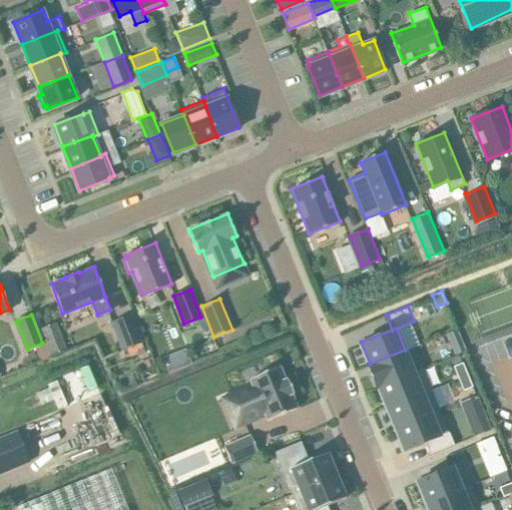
[(131,315),(112,322),(123,348),(142,340),(131,315)]
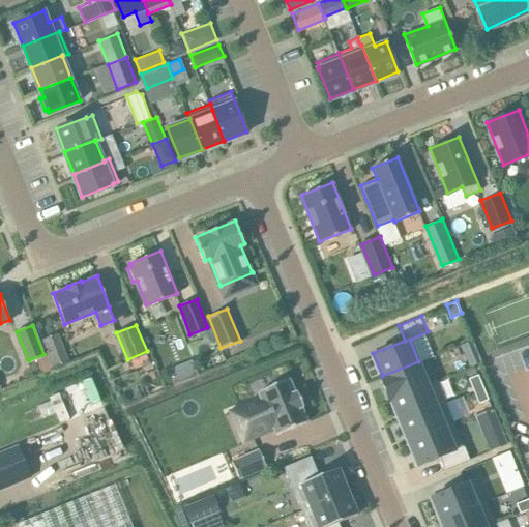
[(57,333),(40,340),(50,367),(52,366),(66,360),(66,358),(57,333)]
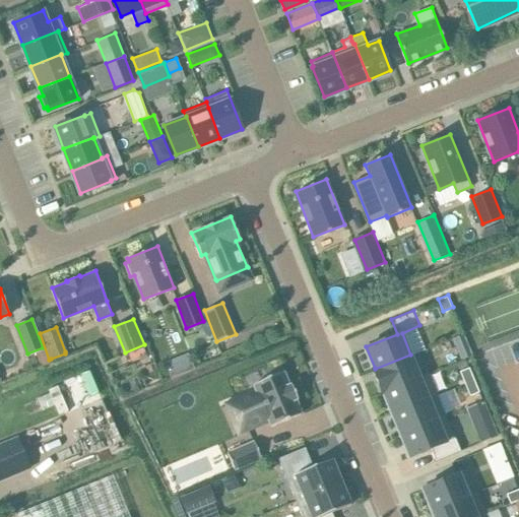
[(463,333),(454,336),(459,349),(468,345),(463,333)]
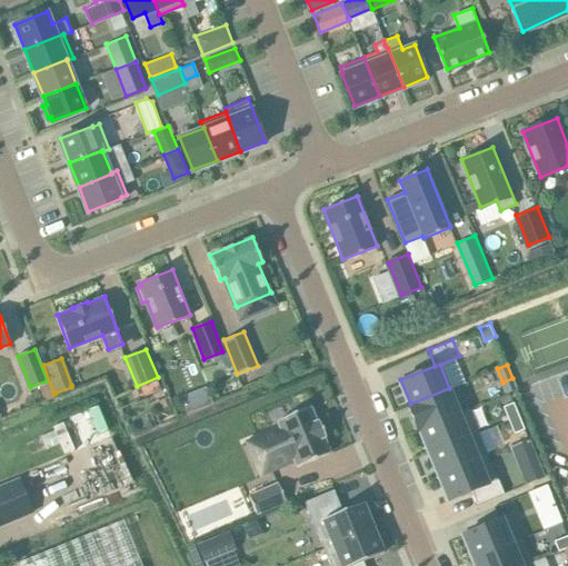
[(203,383),(186,389),(193,408),(210,403),(203,383)]
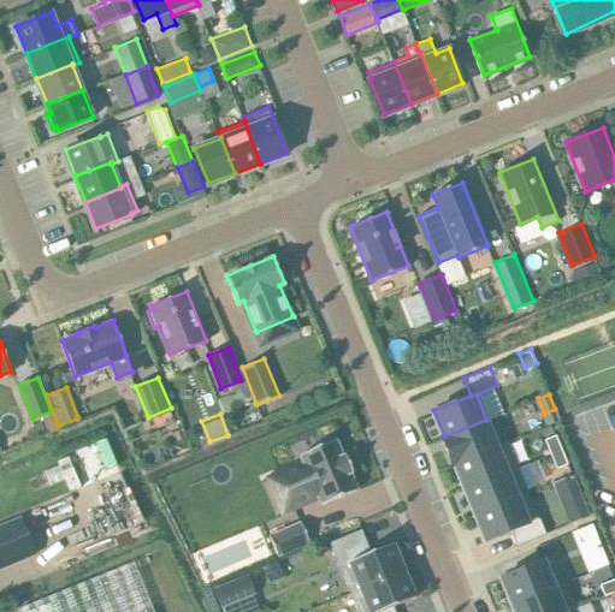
[(497,444),(486,420),(444,437),(444,435),(442,437),(454,464),(455,463),(455,462),(497,445),(497,444)]
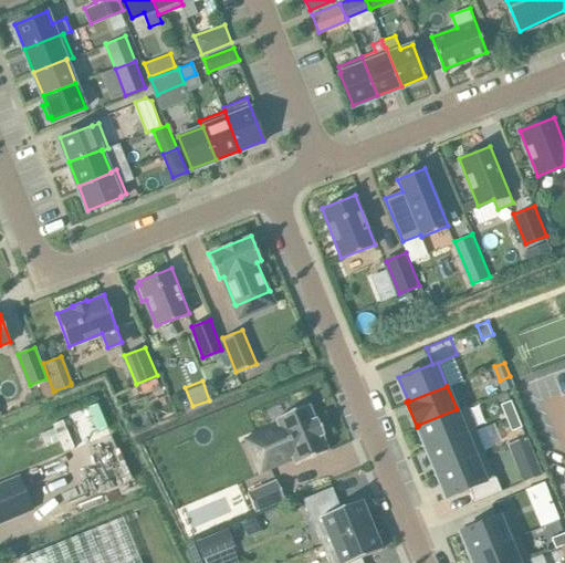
[(506,416),(516,412),(511,398),(501,403),(506,416)]
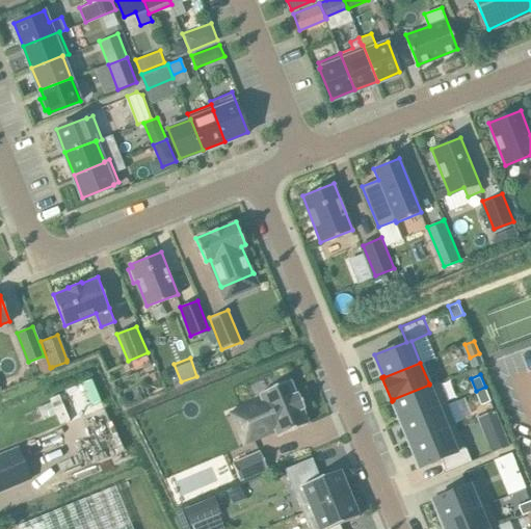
[(81,381),(93,407),(102,403),(90,377),(81,381)]
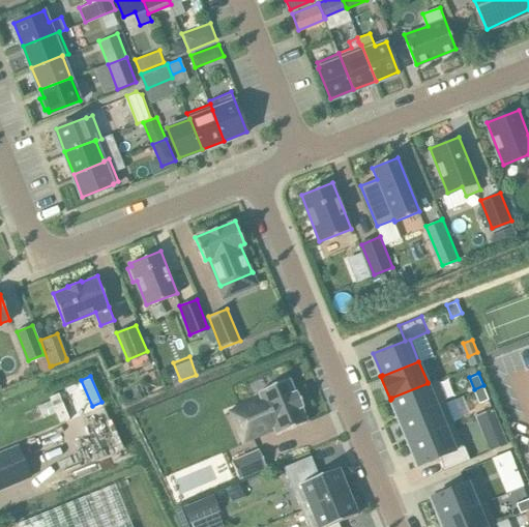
[(391,399),(400,419),(446,401),(437,378),(428,382),(428,383),(391,398),(391,399)]
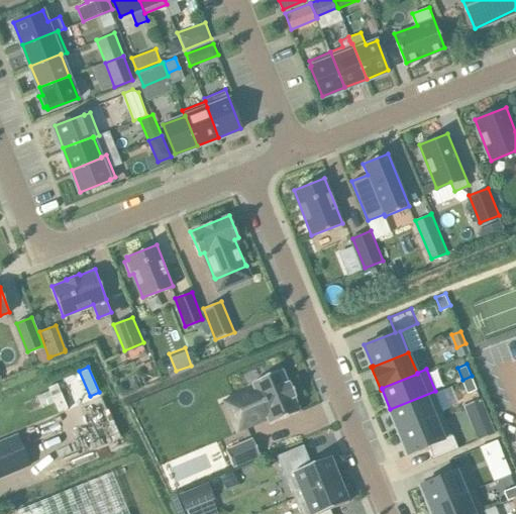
[(256,388),(236,396),(248,425),(270,416),(273,422),(301,410),(295,396),(297,395),(291,382),(288,383),(283,370),(253,382),(256,388)]
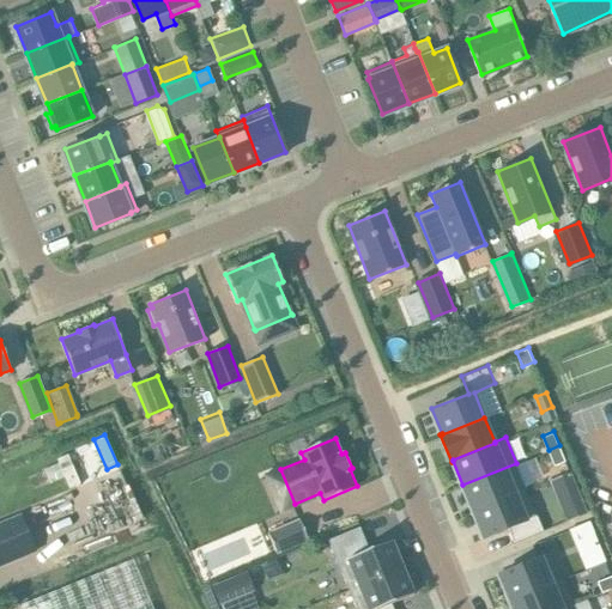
[(565,460),(559,445),(549,450),(555,464),(565,460)]
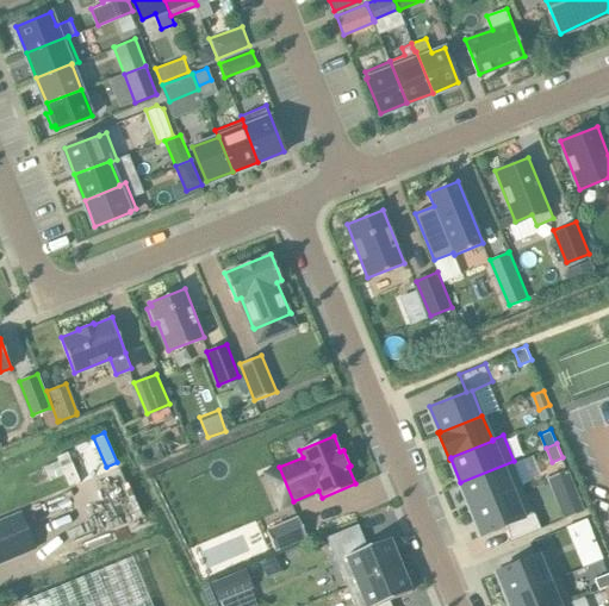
[(514,461),(460,482),(471,508),(523,486),(514,461)]
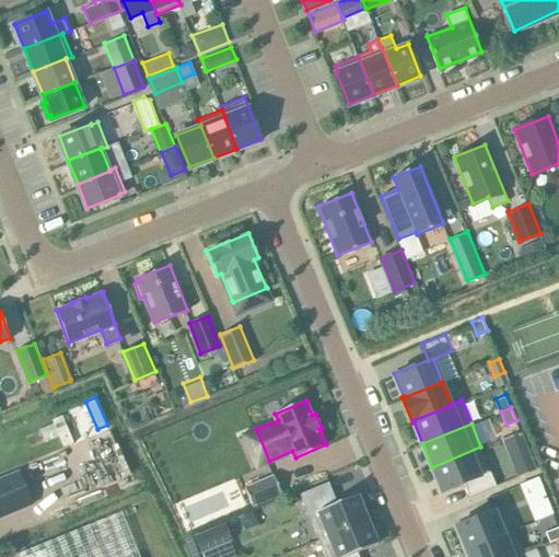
[(480,447),(432,467),(442,491),(490,472),(480,447)]
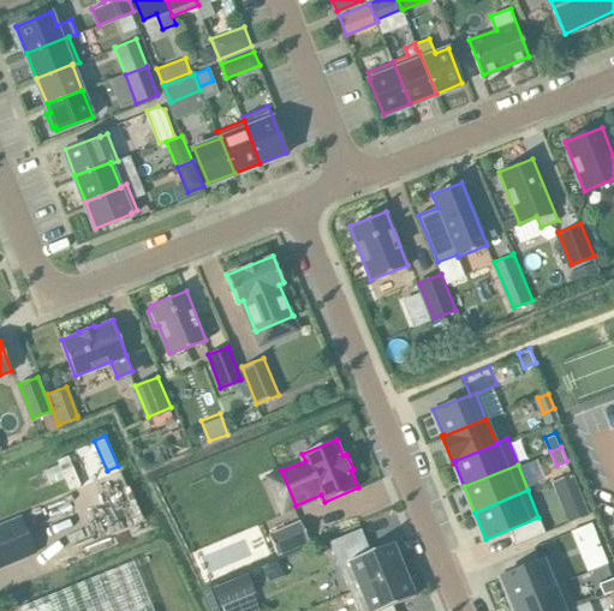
[(578,517),(589,514),(583,498),(572,503),(578,517)]
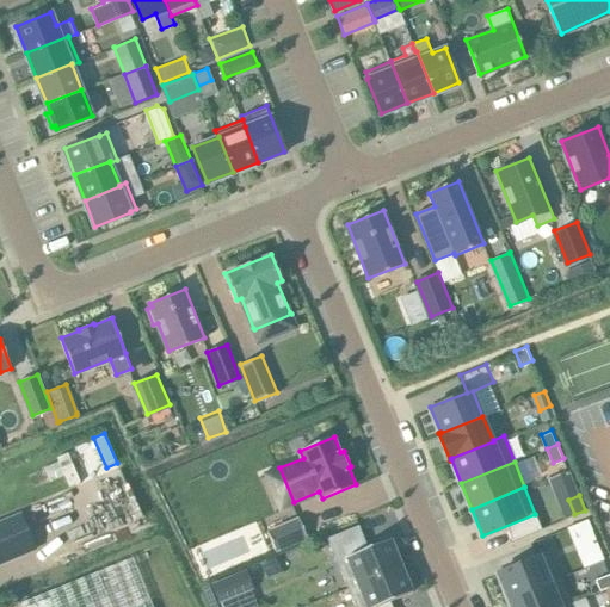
[(20,509),(0,518),(0,562),(37,546),(20,509)]
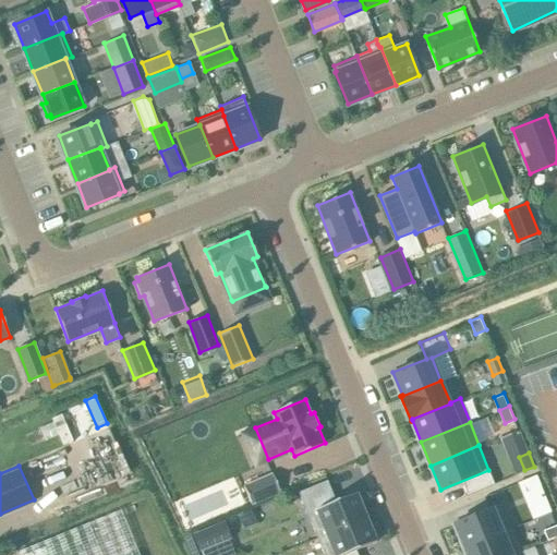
[(275,472),(246,484),(253,501),(281,489),(275,472)]
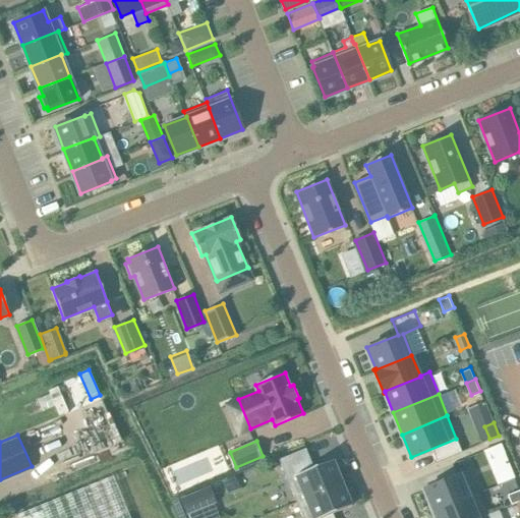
[(502,442),(488,447),(493,456),(505,451),(502,442)]
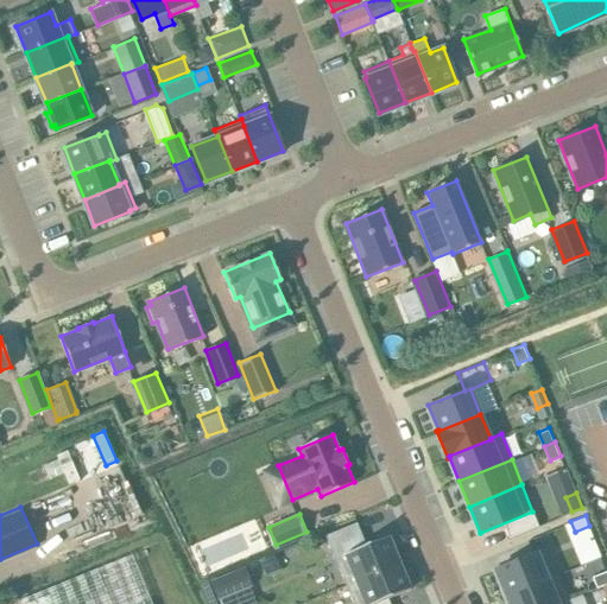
[(327,534),(347,583),(399,561),(389,535),(367,545),(358,521),(327,534)]
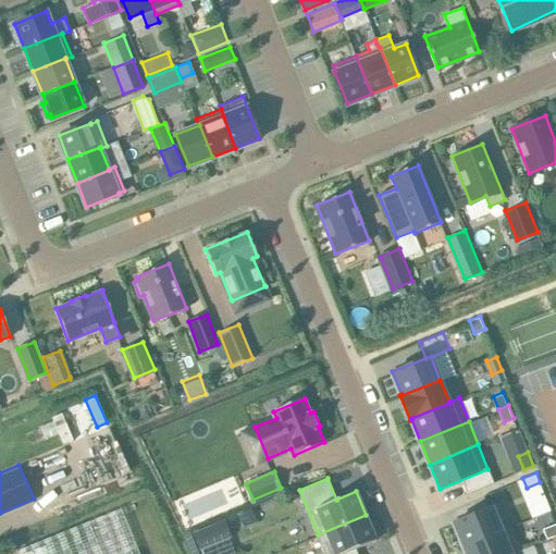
[(454,521),(464,545),(507,528),(506,527),(497,504),(454,521)]
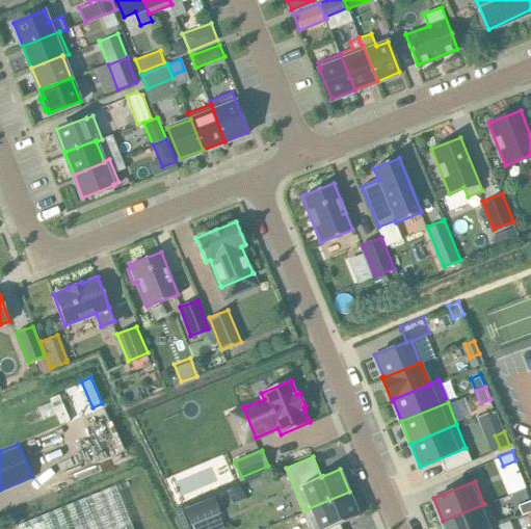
[(134,528),(116,483),(17,524),(19,528),(134,528)]
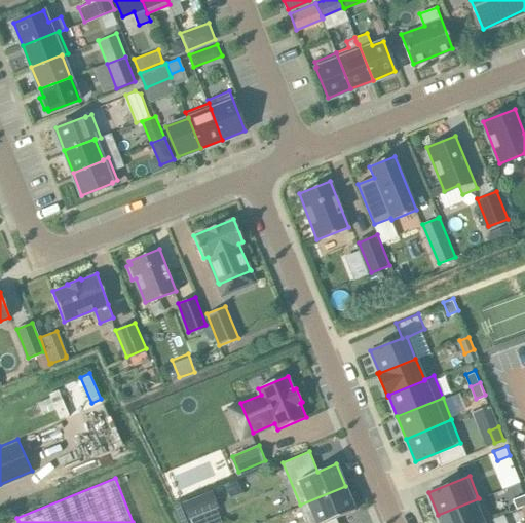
[(345,486),(300,505),(307,522),(321,522),(354,509),(345,486)]
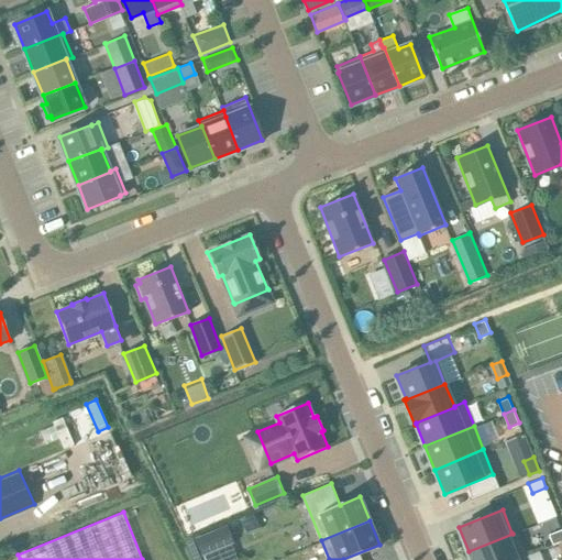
[(196,537),(204,555),(234,541),(227,525),(196,537)]
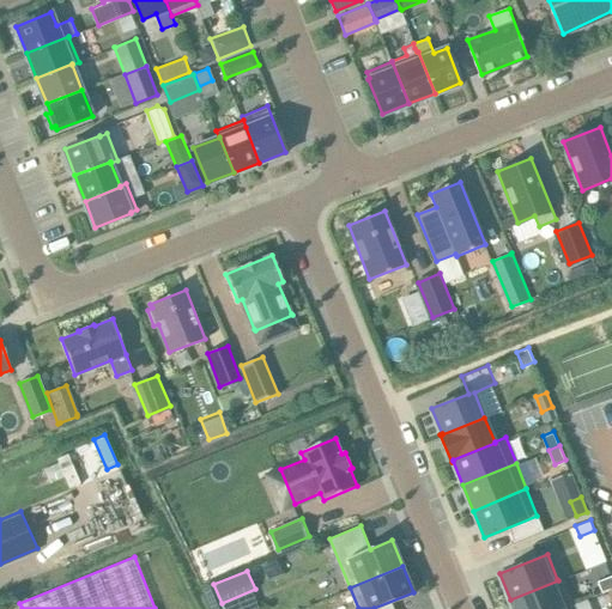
[(611,574),(598,580),(603,591),(611,586),(611,574)]
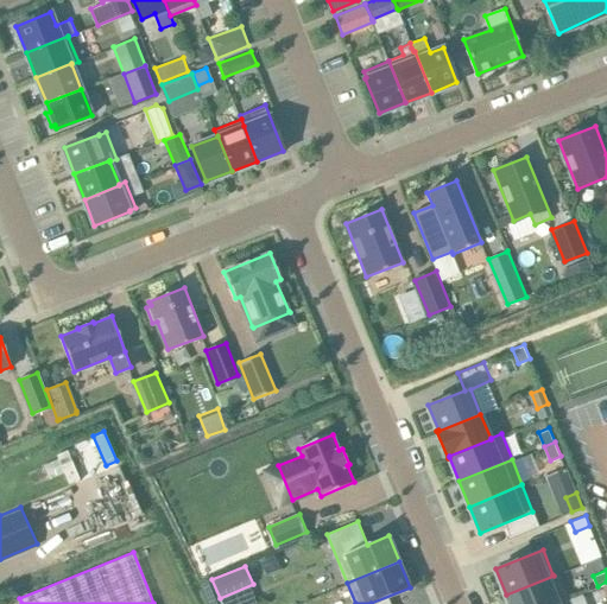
[(554,576),(506,595),(509,603),(554,603),(569,598),(558,572),(552,574),(554,576)]
